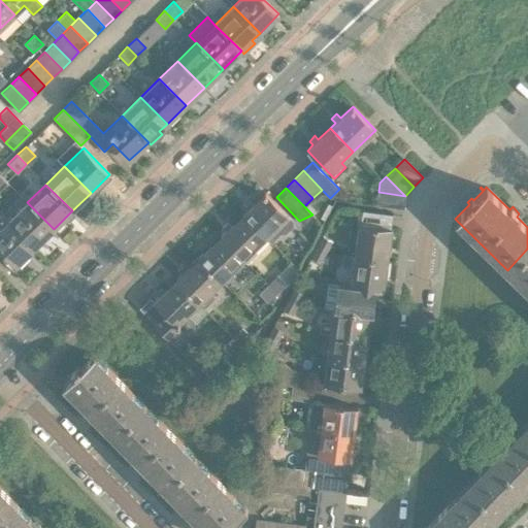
[(270,242),(279,234),(284,234),(293,225),(293,221),(265,192),(253,203),(249,200),(243,205),(248,208),(242,213),(265,237),(270,242)]
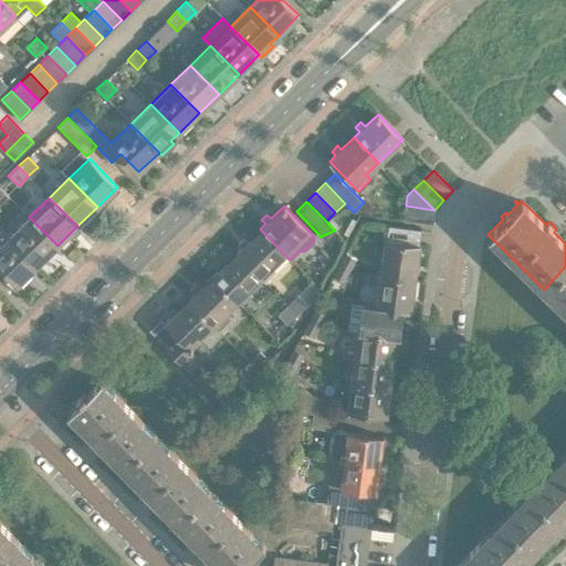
[(405,220),(432,223),(435,210),(406,206),(405,220)]
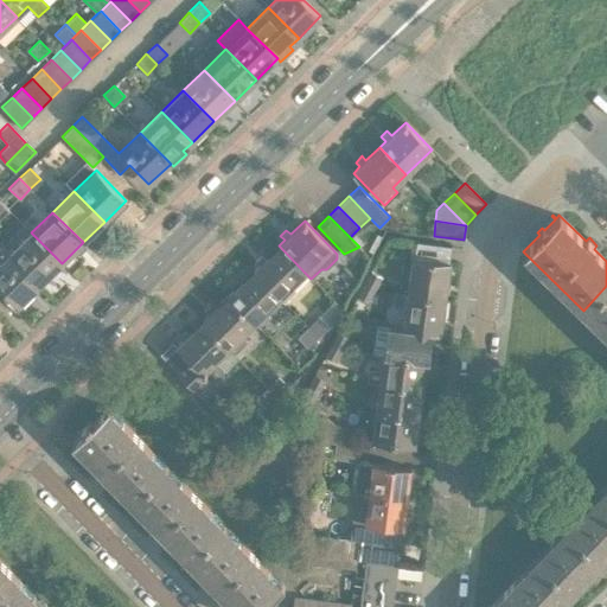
[(31,232),(10,254),(40,285),(62,263),(31,232)]
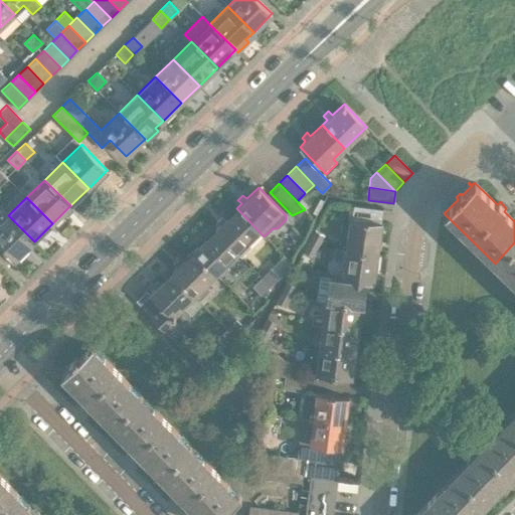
[(311,212),(316,214),(323,200),(319,197),(311,212)]
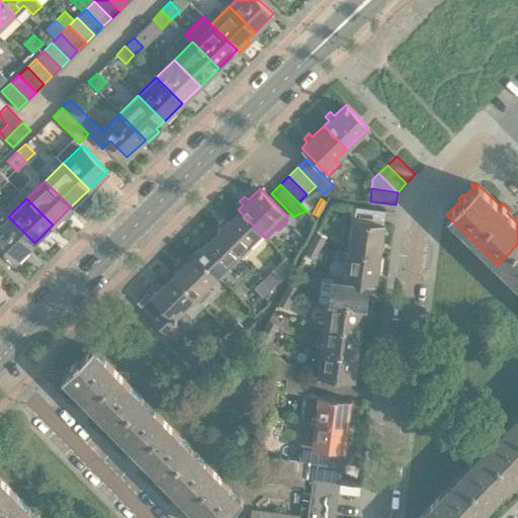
[(354,206),(349,250),(378,254),(382,224),(384,210),(354,206)]
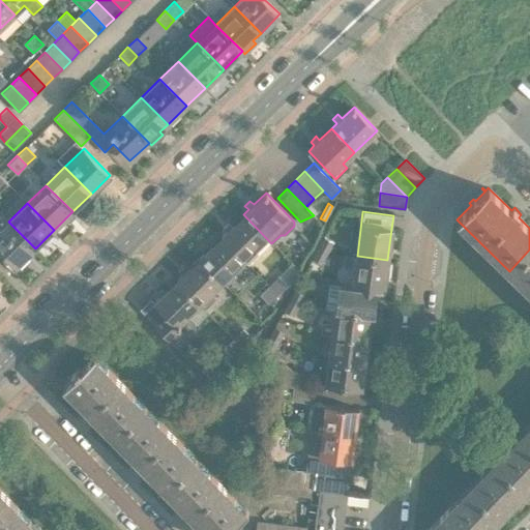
[(0,251),(16,267),(35,248),(8,222),(2,214),(0,215),(0,251)]
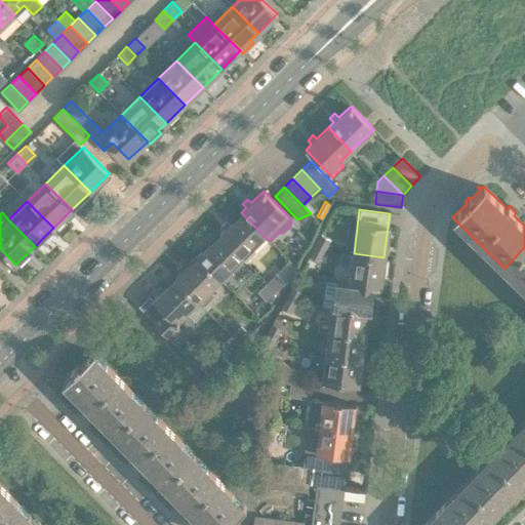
[(225,229),(218,234),(242,257),(246,263),(257,252),(252,247),(264,236),(241,212),(230,224),(226,220),(224,223),(220,226),(225,229)]
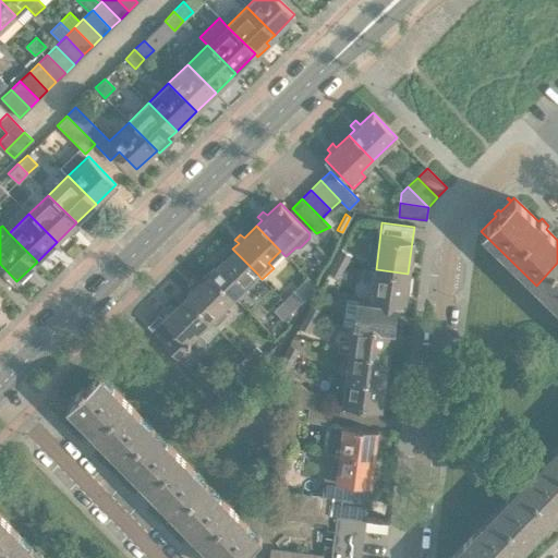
[(210,263),(215,266),(209,271),(233,296),(239,302),(250,291),(245,286),(257,274),(232,249),(220,261),(217,257),(210,263)]
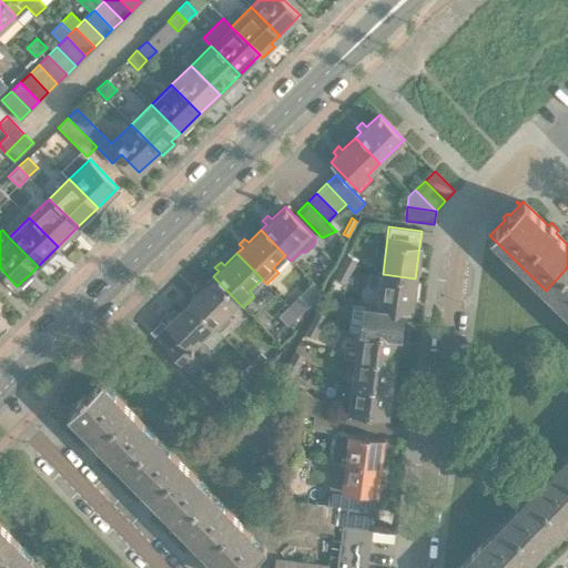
[(351,271),(357,259),(347,253),(341,265),(351,271)]
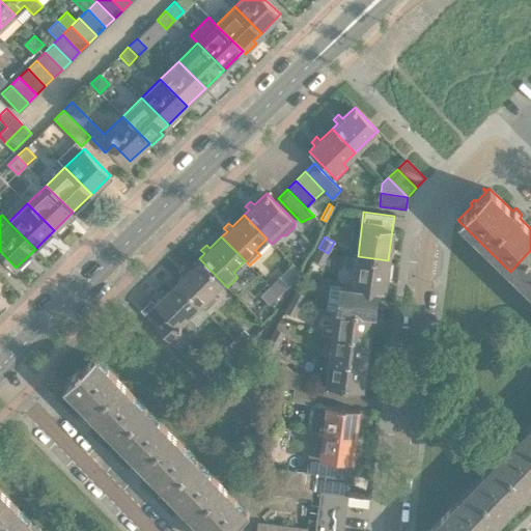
[(322,263),(328,253),(318,248),(312,258),(322,263)]
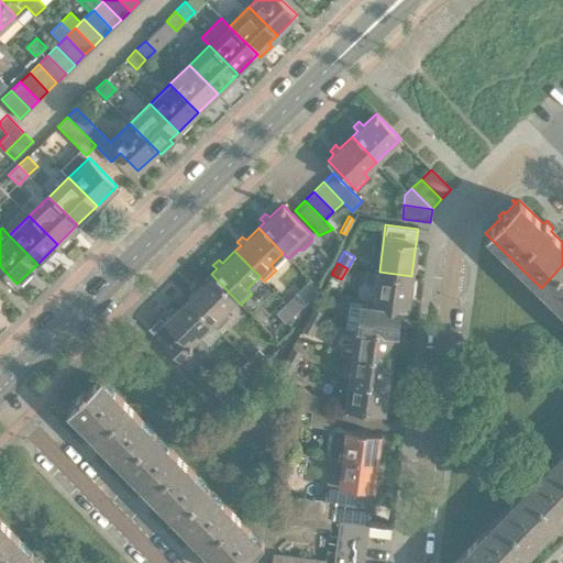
[(562,265),(541,288),(562,308),(562,265)]
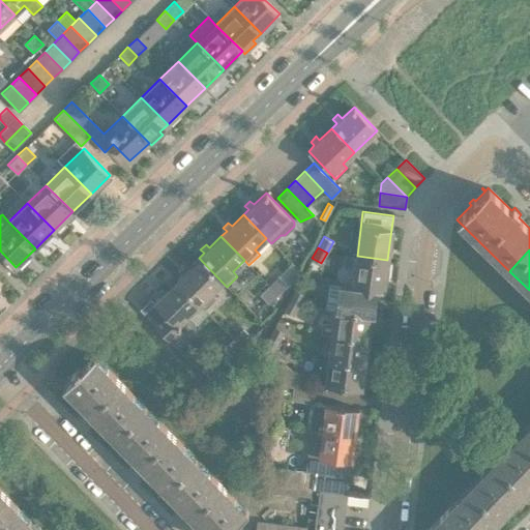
[(383,291),(387,260),(357,256),(353,286),(353,287),(378,290),(383,291)]
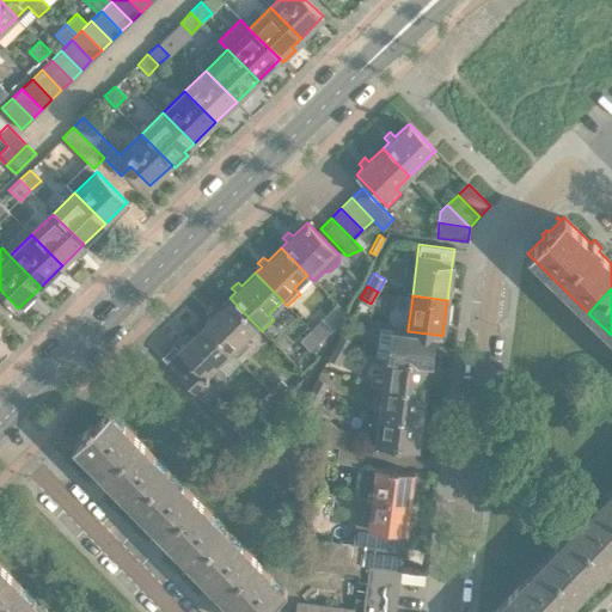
[(210,317),(204,323),(231,350),(237,356),(249,344),(243,338),(256,325),(230,298),(216,311),(212,307),(209,310),(206,313),(210,317)]
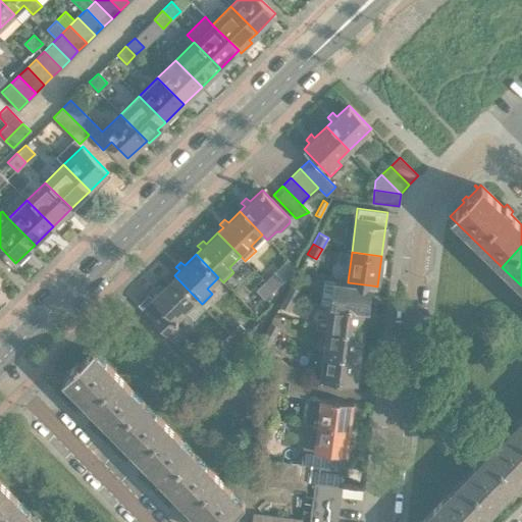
[(273,271),(264,280),(272,289),(281,279),(273,271)]
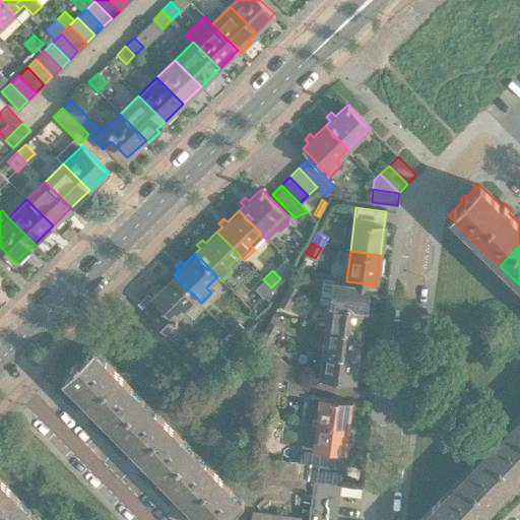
[(184,310),(196,298),(174,274),(161,285),(158,282),(152,287),(156,290),(151,297),(160,307),(150,317),(173,339),(189,323),(190,316),(184,310)]
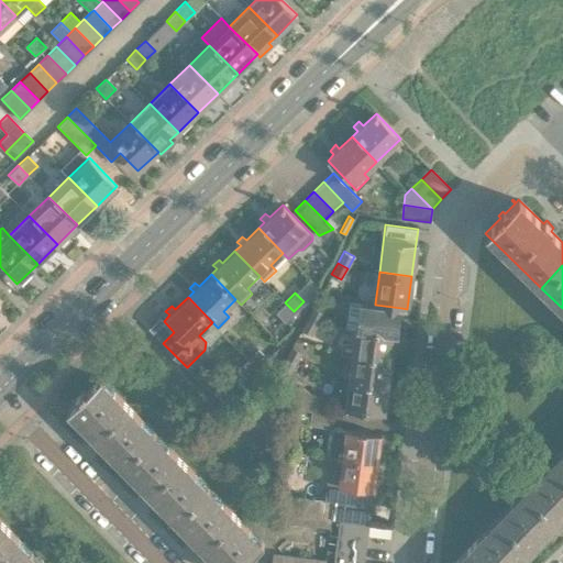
[(345,328),(356,329),(396,333),(396,334),(397,334),(401,308),(375,305),(375,304),(349,300),(345,328)]
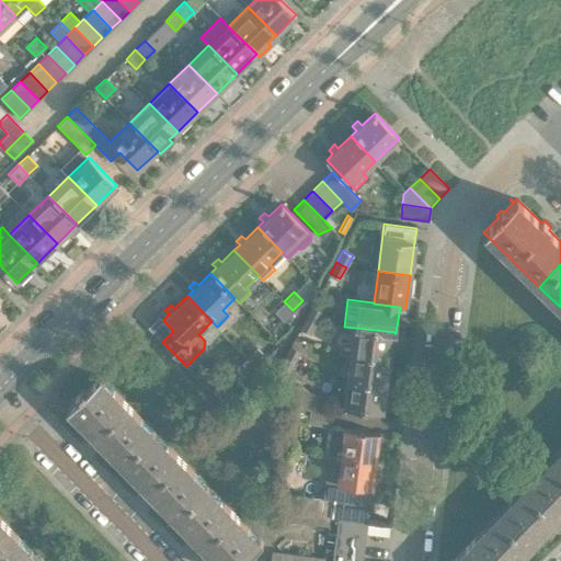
[(293,310),(284,301),(274,311),(282,320),(293,310)]
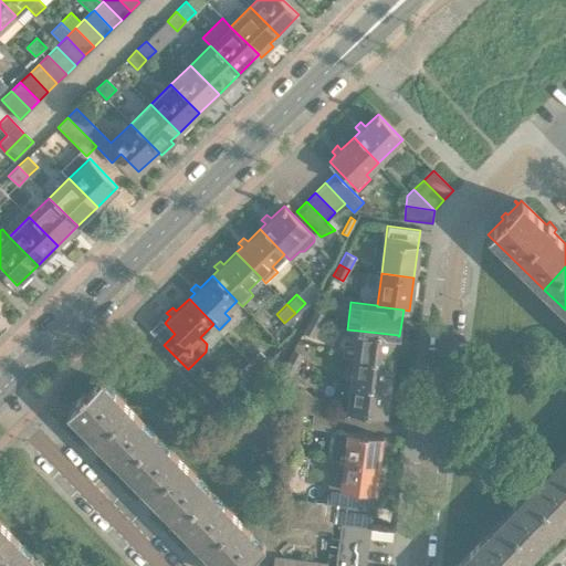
[(308,321),(318,325),(325,314),(315,308),(308,321)]
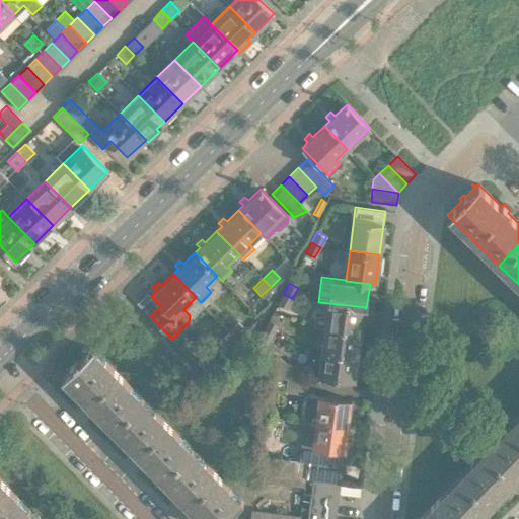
[(286,308),(292,298),(283,294),(278,304),(286,308)]
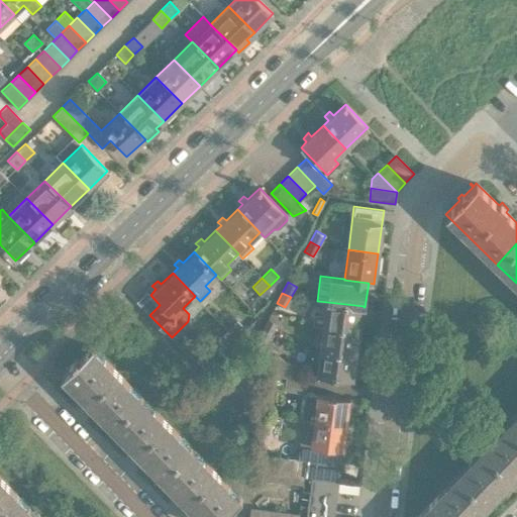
[(359,320),(362,320),(364,307),(364,306),(327,302),(325,317),(314,315),(313,324),(324,326),(358,330),(358,329),(359,320)]
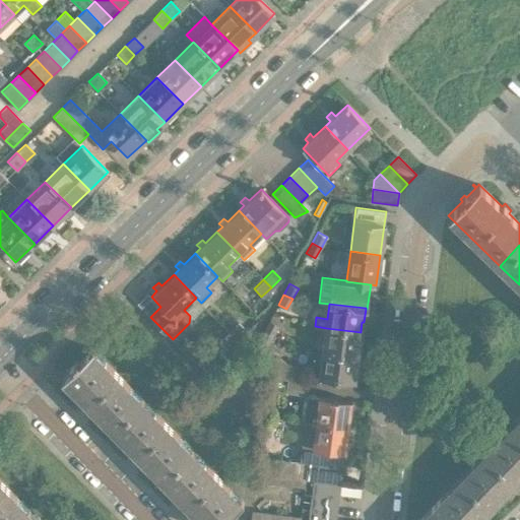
[(263,331),(272,336),(278,325),(269,320),(263,331)]
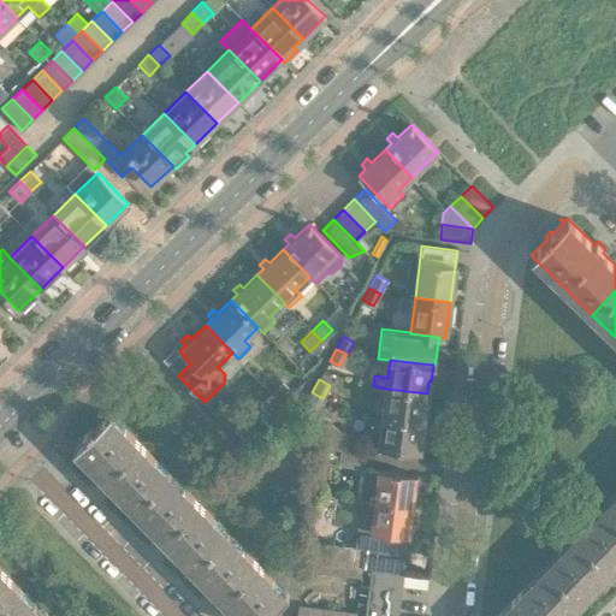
[(282,383),(271,392),(282,403),(292,392),(282,383)]
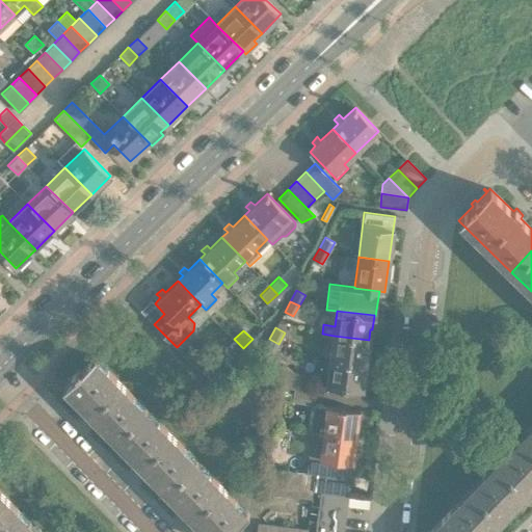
[(371,340),(369,339),(369,340),(334,336),(330,361),(366,365),(366,364),(367,354),(369,354),(371,340)]
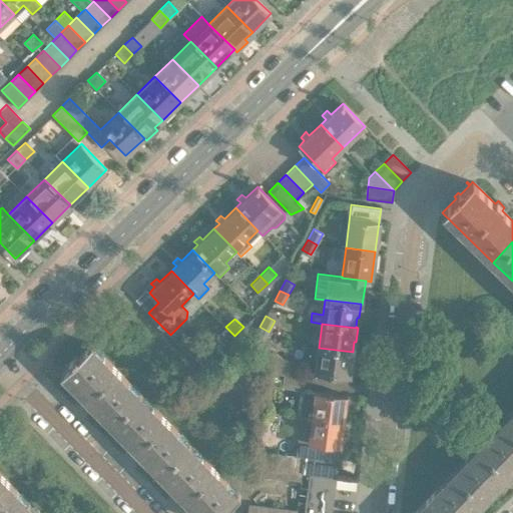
[(234,336),(225,327),(217,336),(225,345),(234,336)]
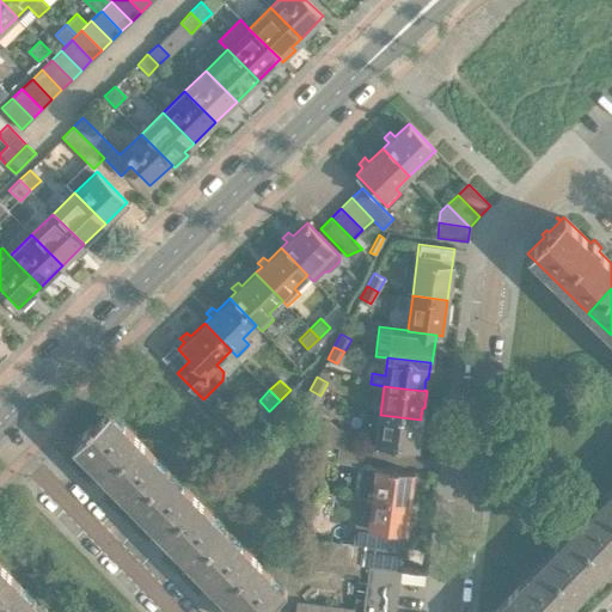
[(313,408),(320,396),(310,390),(304,402),(313,408)]
